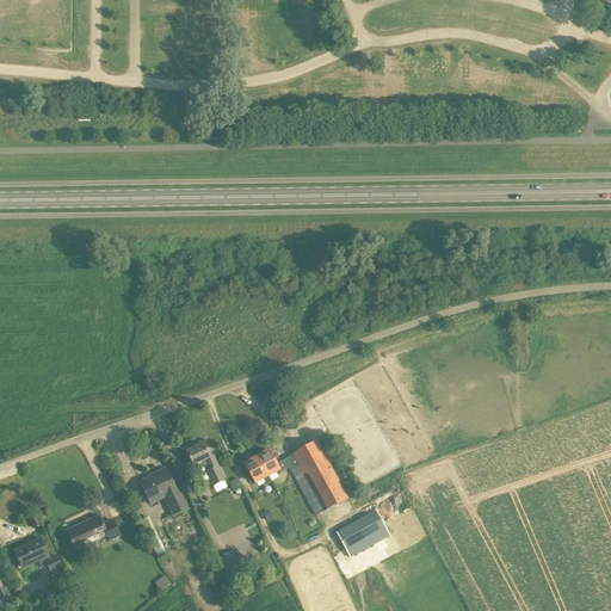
[(290,473),(315,517),(349,499),(315,442),(291,455),(292,456),(298,468),(290,473)]
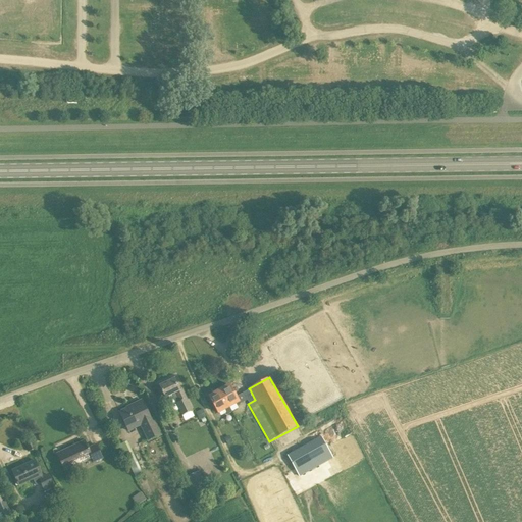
[(164,398),(171,395),(181,415),(192,410),(181,388),(178,390),(173,379),(159,386),(164,398)]
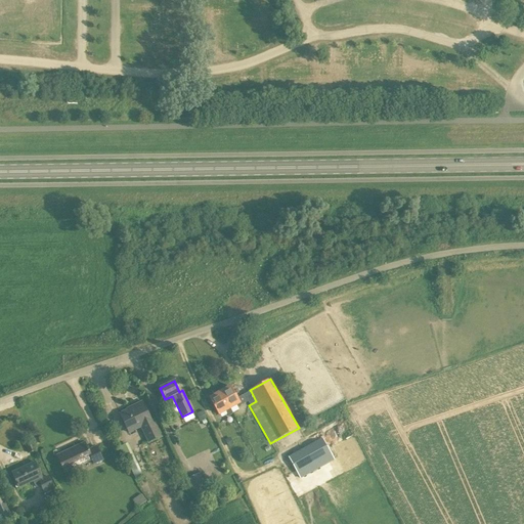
[(230,387),(220,392),(229,408),(236,404),(237,407),(248,402),(249,405),(256,401),(251,391),(236,398),(230,387)]
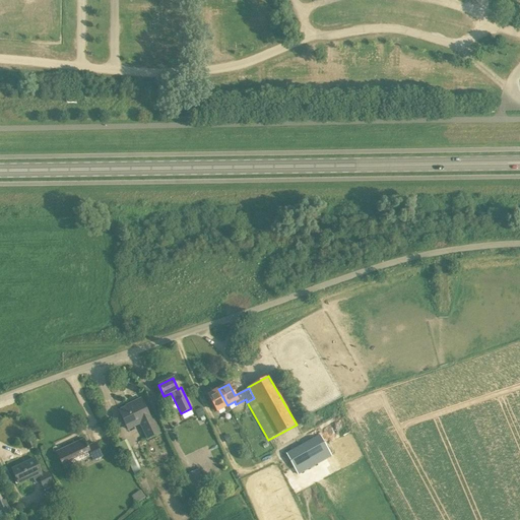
[(216,411),(223,407),(226,413),(231,410),(228,405),(218,389),(207,395),(216,411)]
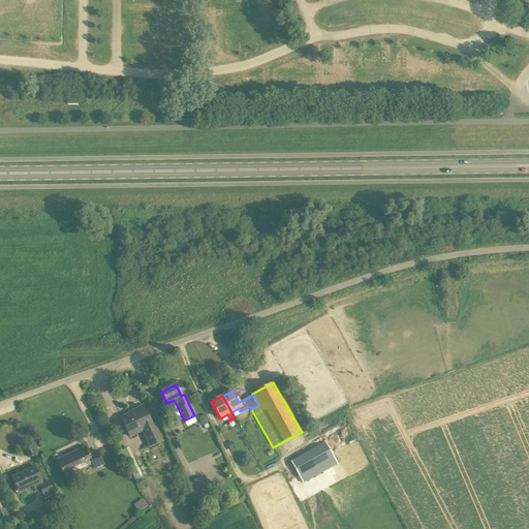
[(144,406),(134,410),(135,411),(121,418),(129,437),(130,437),(128,433),(141,428),(150,446),(162,441),(154,424),(152,425),(144,406)]
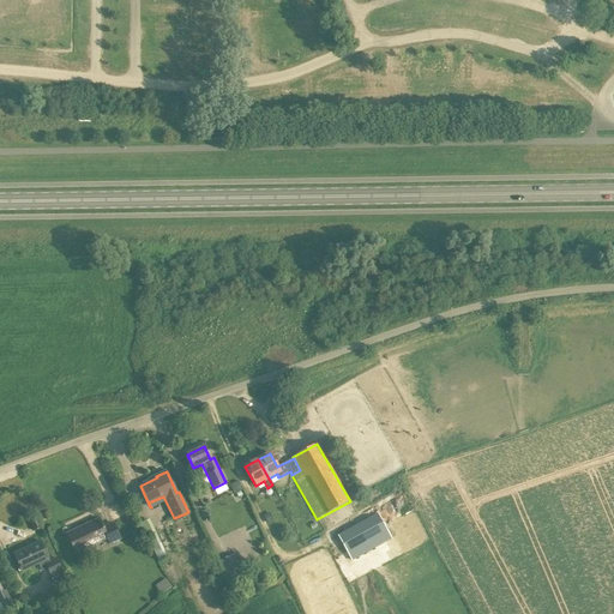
[(238,481),(229,485),(233,491),(234,494),(242,491),(238,481)]
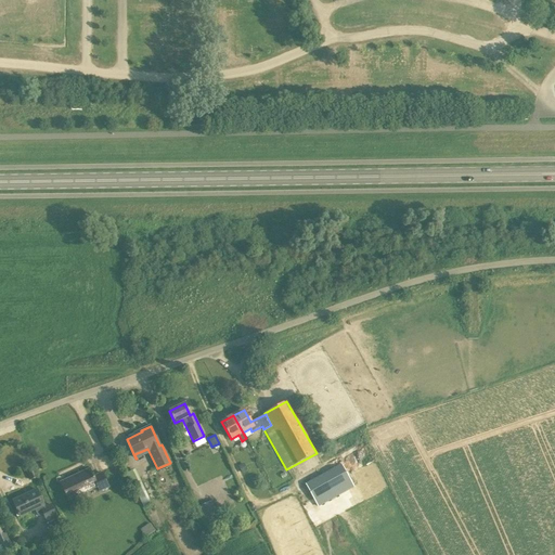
[(341,464),(305,485),(318,507),(355,487),(341,464)]
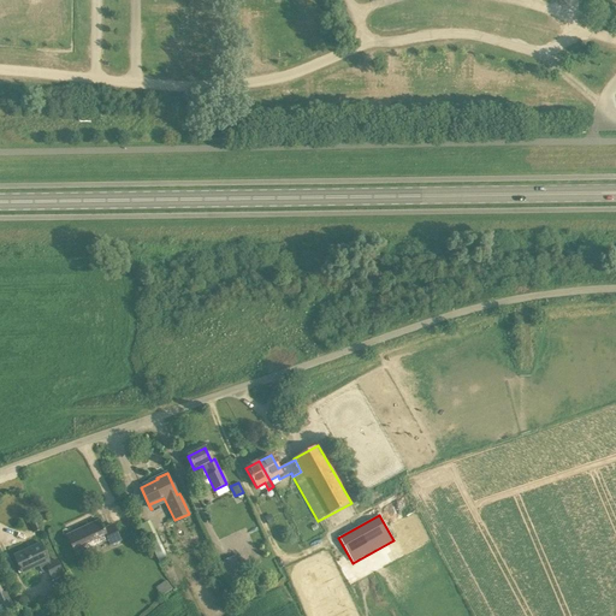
[(34,533),(41,529),(36,517),(28,521),(34,533)]
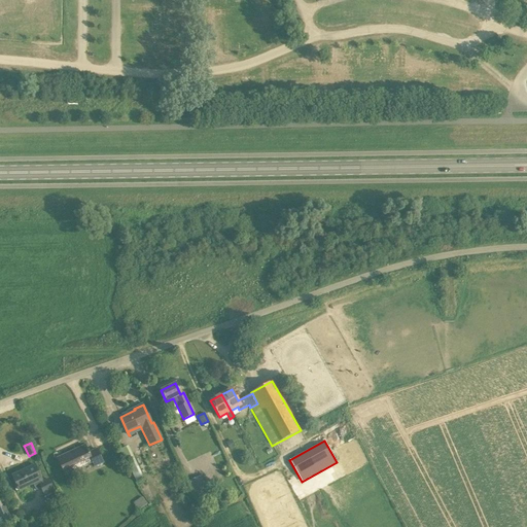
[(94,467),(103,463),(97,449),(89,453),(84,446),(57,459),(65,476),(92,462),(94,467)]
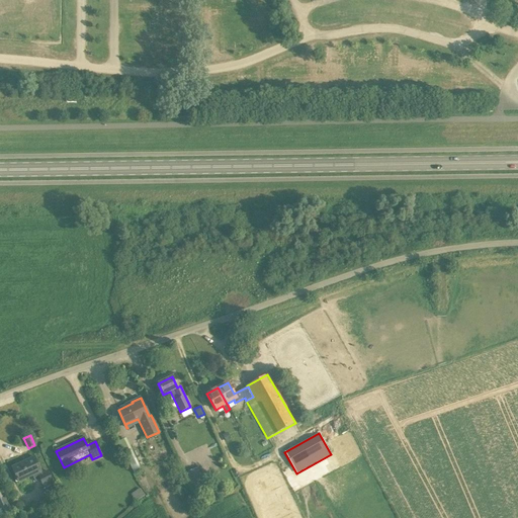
[(136,458),(125,438),(122,440),(117,442),(126,462),(136,458)]
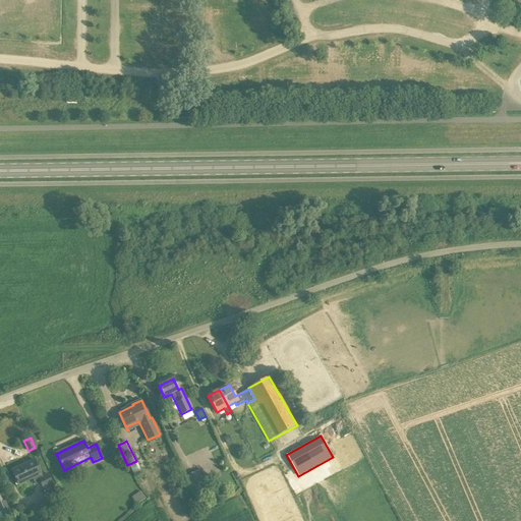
[(18,485),(34,478),(37,485),(40,483),(42,487),(41,488),(47,501),(58,496),(48,473),(42,476),(35,460),(11,470),(18,485)]
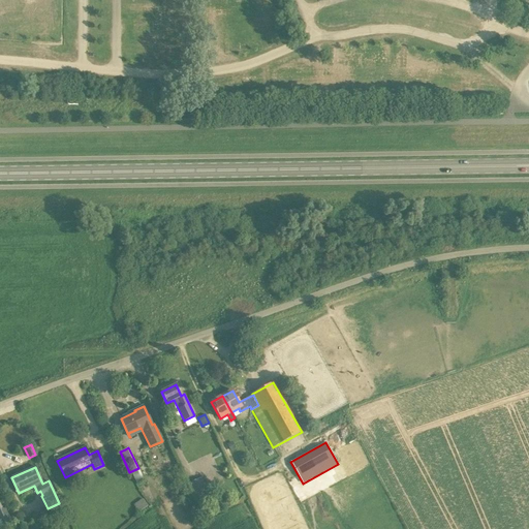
[(130,473),(136,485),(142,481),(135,470),(130,473)]
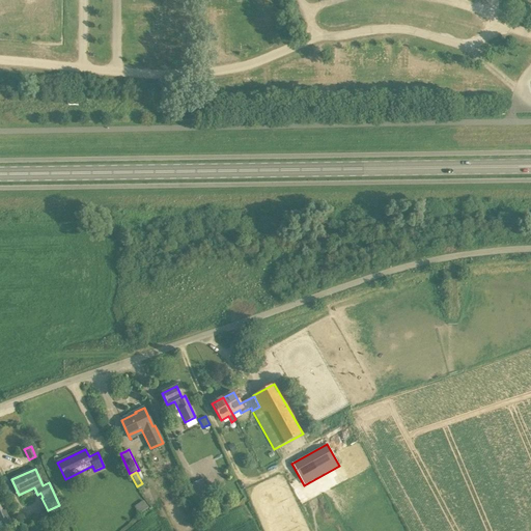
[(190,482),(195,496),(210,491),(203,476),(190,482)]
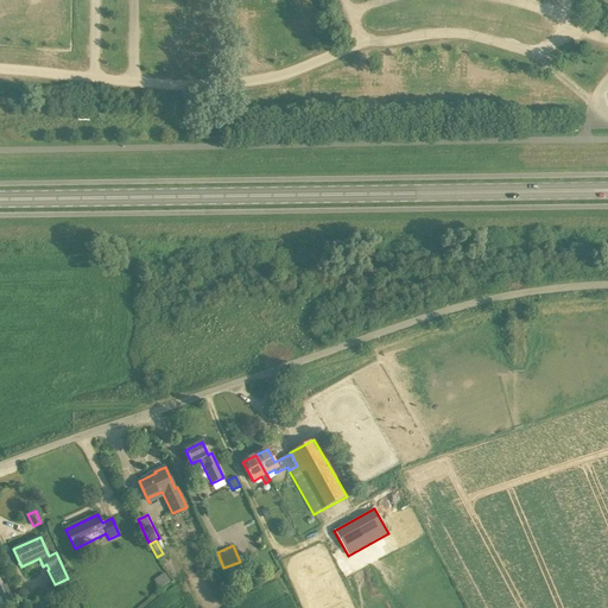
[(0,601),(12,596),(7,587),(0,570),(0,601)]
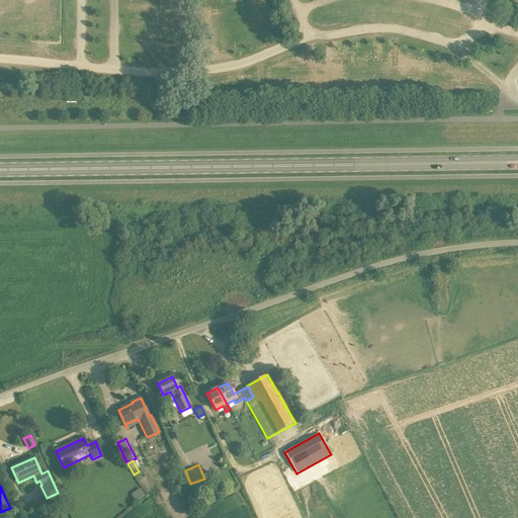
[(136,502),(145,496),(140,488),(131,495),(136,502)]
